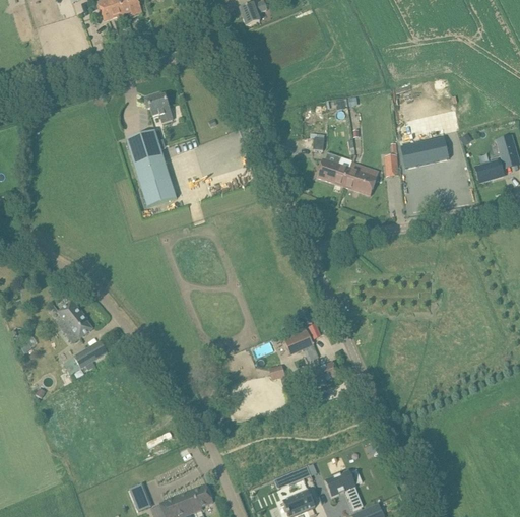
[(101,0),(98,1),(104,19),(125,12),(121,2),(120,0),(101,0)]
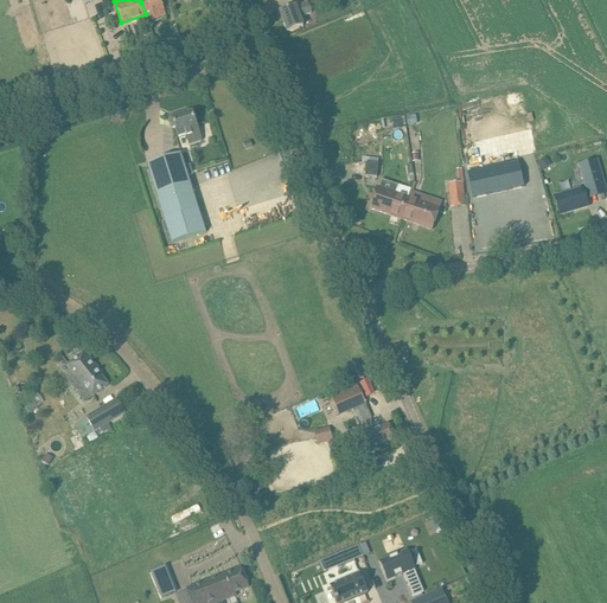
[(140,0),(141,2),(146,14),(153,12),(154,17),(166,13),(161,0),(140,0)]
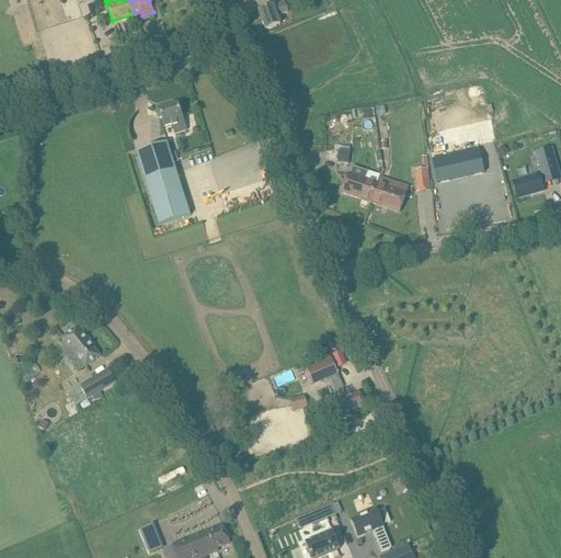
[(285,0),(259,10),(265,27),(282,22),(278,14),(288,11),(285,0)]
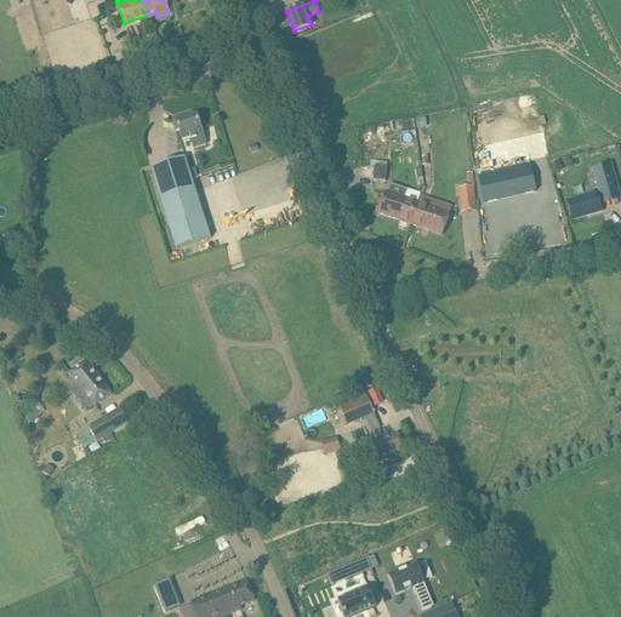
[(187,112),(172,116),(176,129),(180,127),(183,138),(191,136),(194,146),(206,142),(197,112),(188,115),(187,112)]
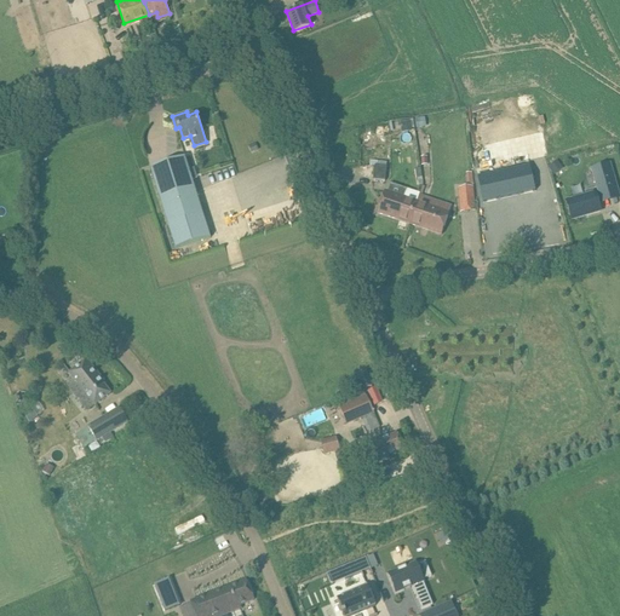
[(256,140),(248,143),(251,150),(258,148),(256,140)]
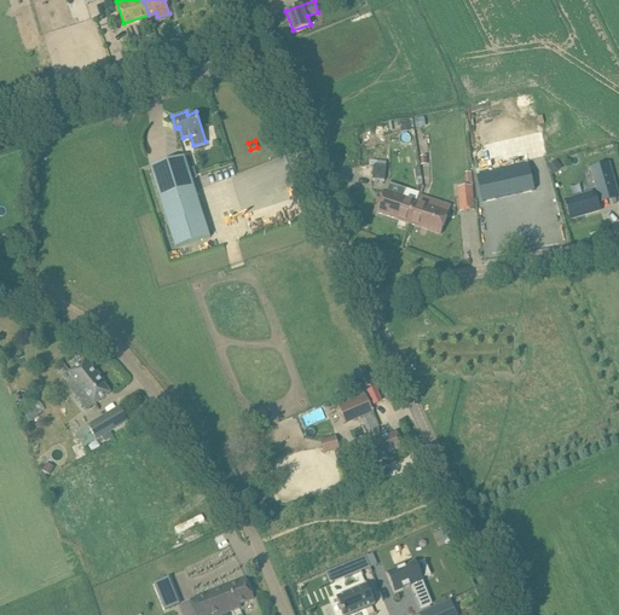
[(185,155),(150,166),(168,224),(175,245),(200,238),(210,235),(203,213),(191,177),(189,167),(185,155)]
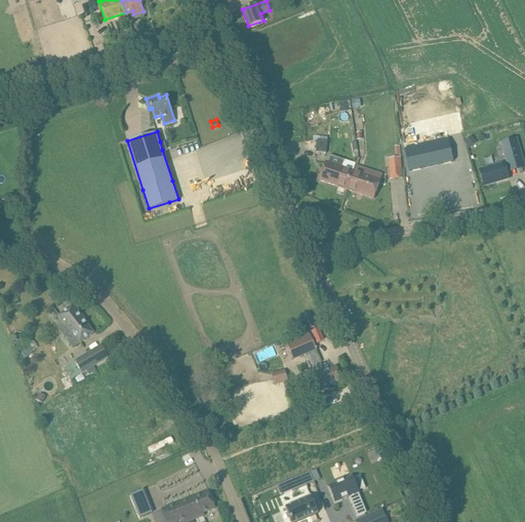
[(471,146),(479,141),(474,133),(466,138),(471,146)]
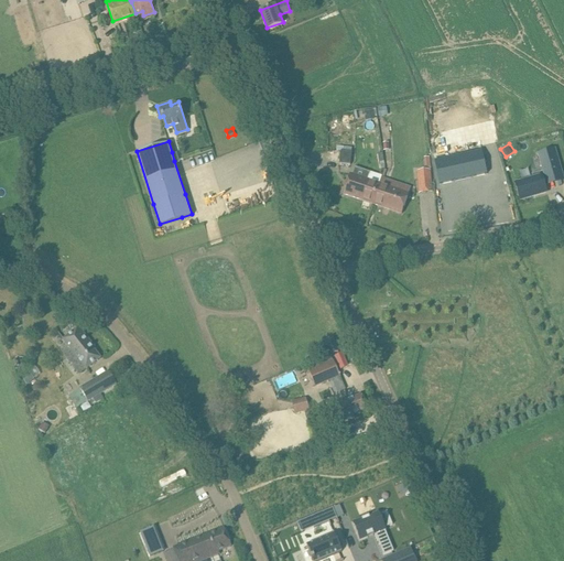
[(554,147),(539,151),(545,174),(561,170),(554,147)]
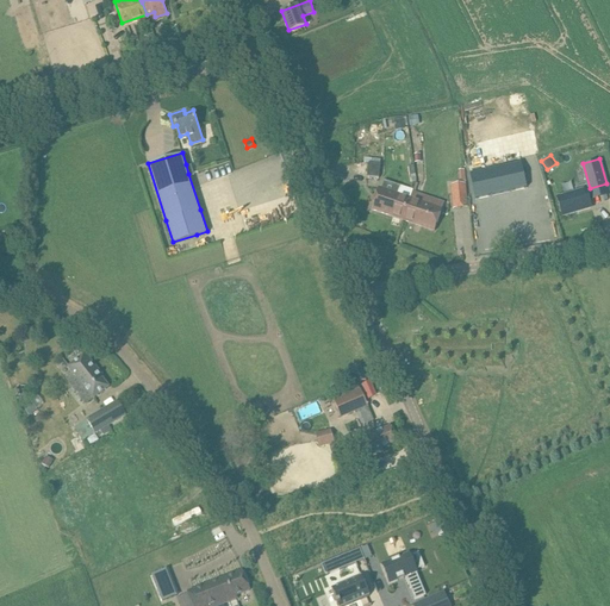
[(522,160),(470,172),(475,197),(527,185),(522,160)]
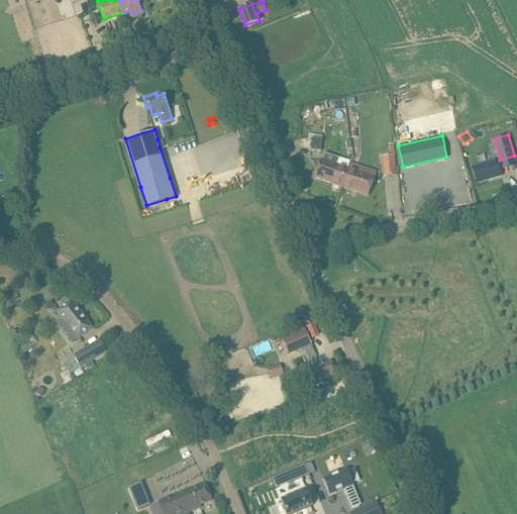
[(312,136),(311,148),(321,149),(322,137),(312,136)]
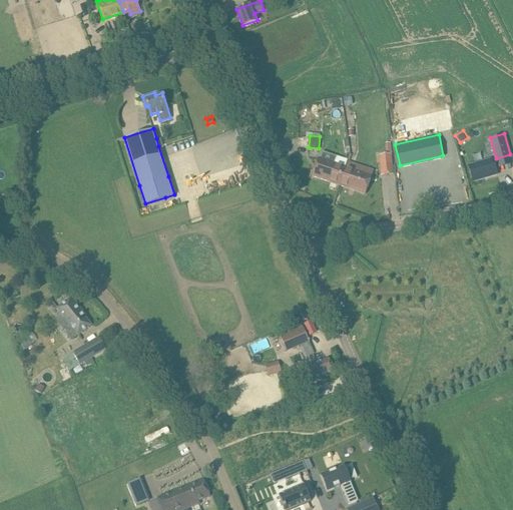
[(319,156),(313,174),(339,183),(345,165),(347,159),(348,158),(337,154),(323,149),(321,156),(319,156)]
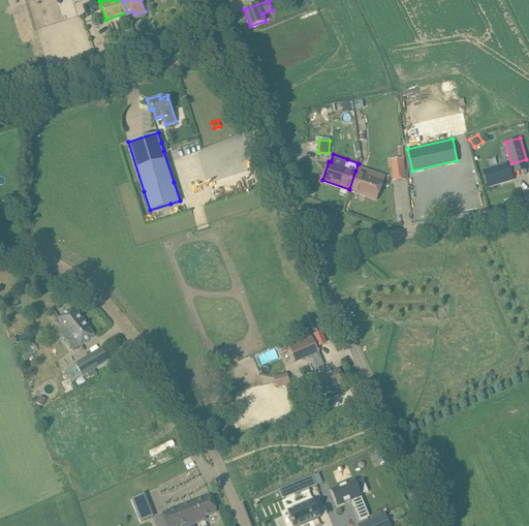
[(403,157),(392,158),(393,166),(404,165),(403,157)]
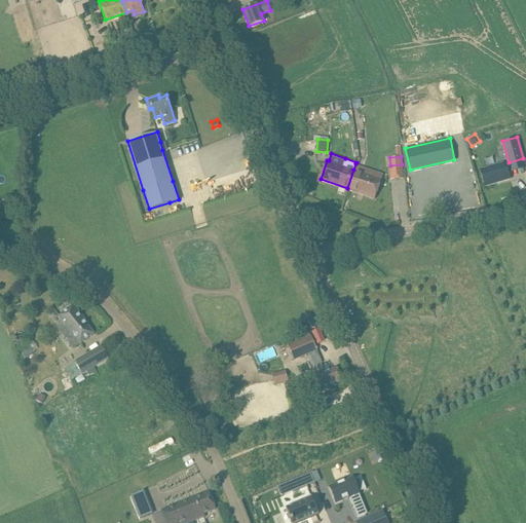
[(504,161),(481,169),(485,184),(486,184),(486,183),(498,179),(498,180),(510,177),(504,161)]
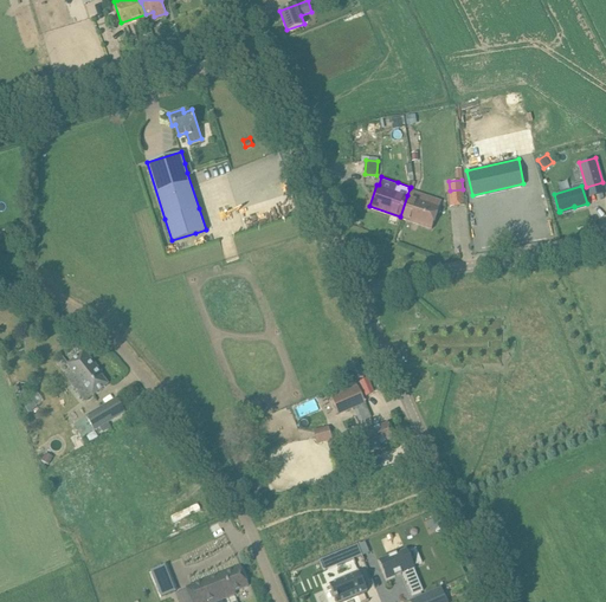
[(407,195),(400,217),(430,226),(437,205),(407,195)]
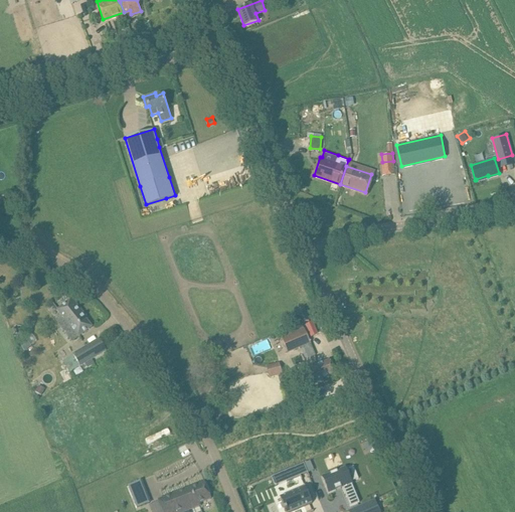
[(60,306),(57,309),(63,317),(68,323),(62,328),(72,340),(78,335),(83,331),(92,325),(82,313),(83,311),(73,299),(72,297),(68,300),(60,306)]
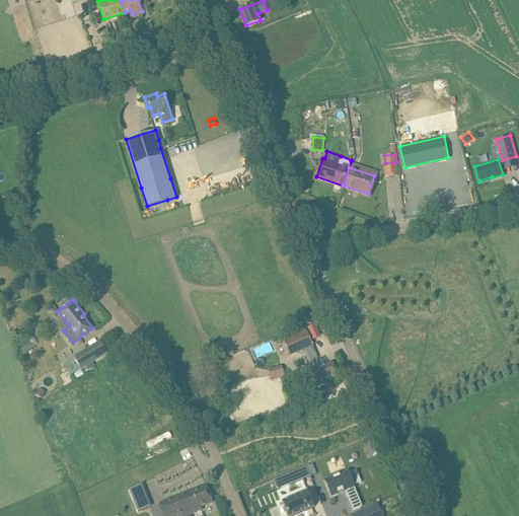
[(306,309),(299,312),(304,324),(311,321),(306,309)]
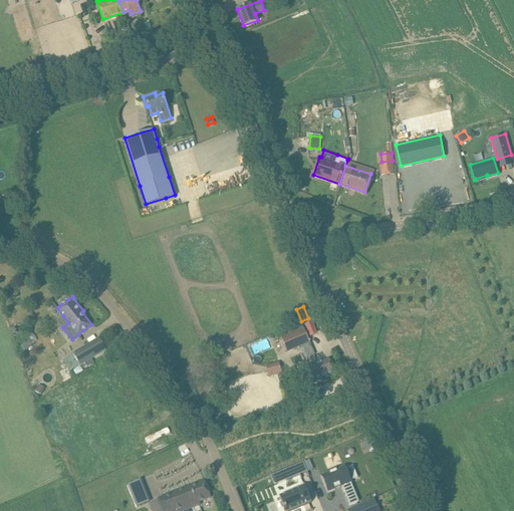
[(304,327),(282,337),(287,349),(302,342),(309,339),(304,327)]
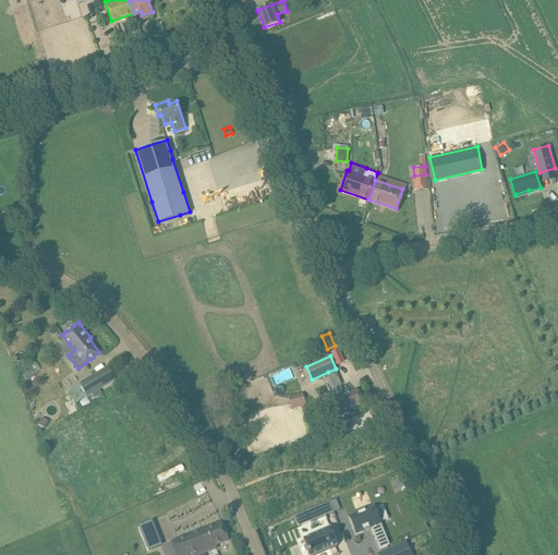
[(29,365),(21,372),(26,378),(34,373),(34,372),(29,365)]
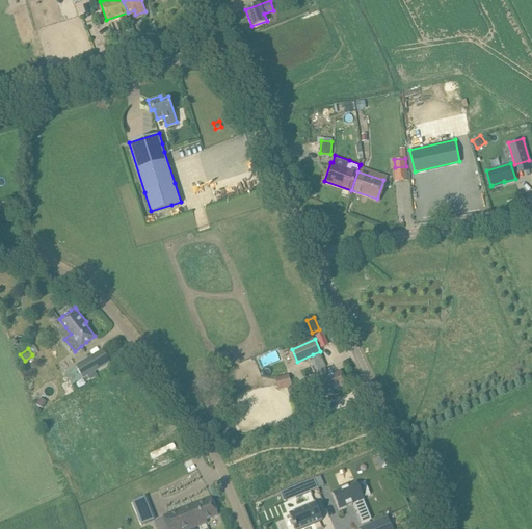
[(103,348),(76,365),(83,376),(110,360),(103,348)]
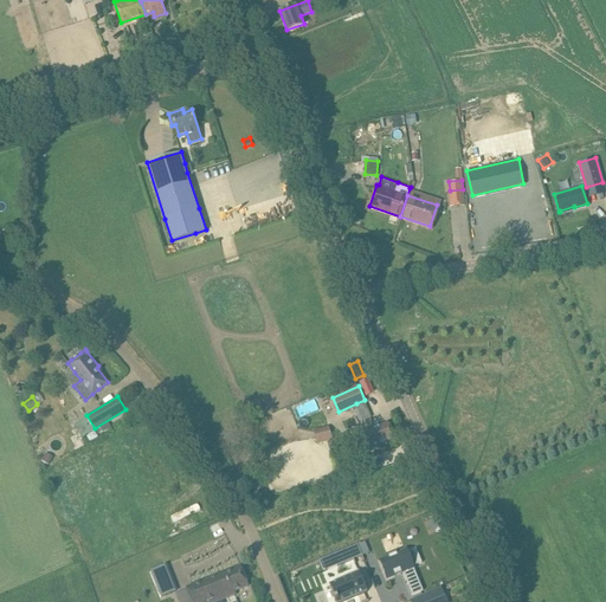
[(365,400),(356,403),(359,410),(368,407),(365,400)]
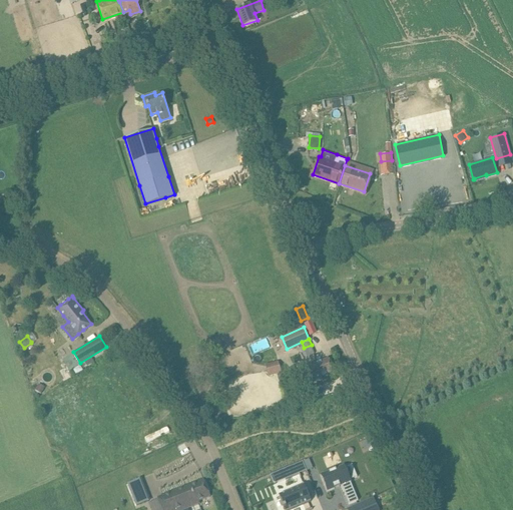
[(317,360),(296,369),(303,386),(322,378),(321,375),(334,370),(329,357),(318,362),(317,360)]
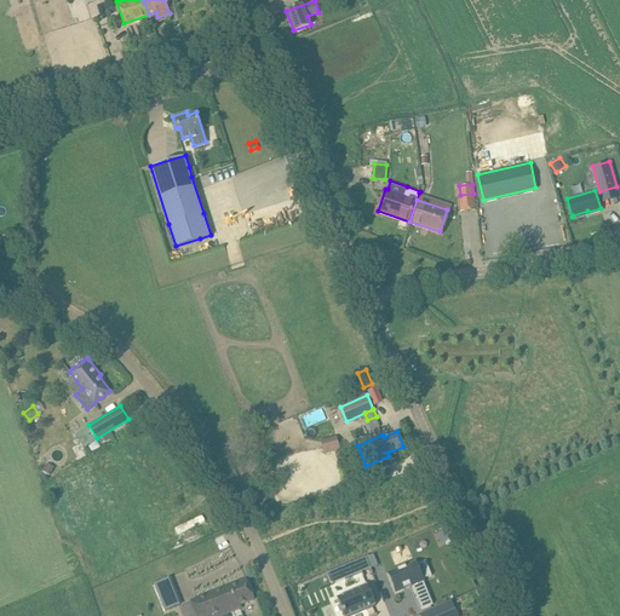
[(336,436),(322,439),(325,453),(339,449),(336,436)]
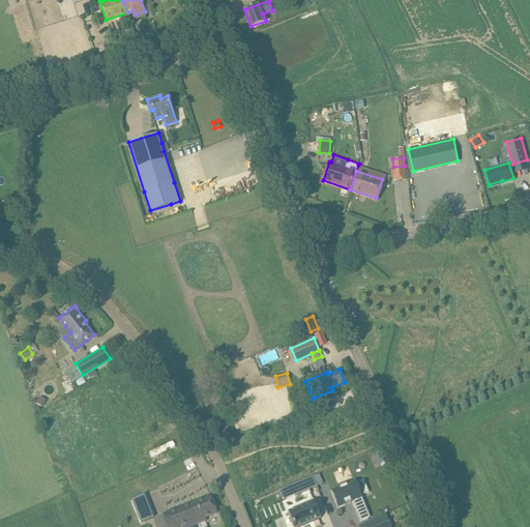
[(340,427),(349,419),(346,416),(336,423),(340,427)]
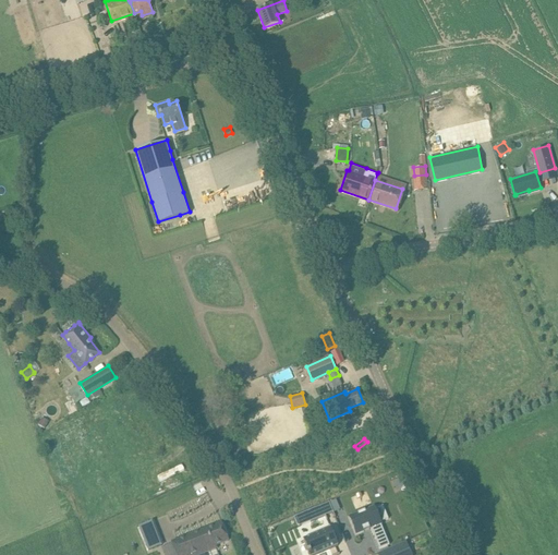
[(180,477),(161,484),(166,496),(185,490),(180,477)]
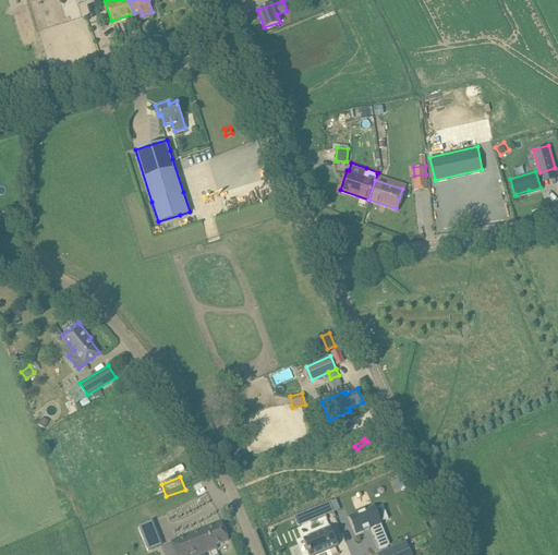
[(329,501),(306,509),(311,519),(334,510),(329,501)]
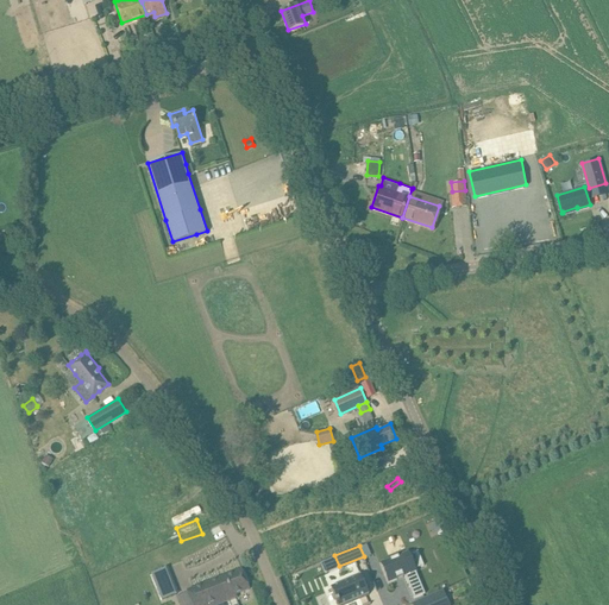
[(408,550),(382,561),(389,579),(396,577),(397,577),(405,574),(403,573),(405,573),(414,596),(425,591),(408,550)]
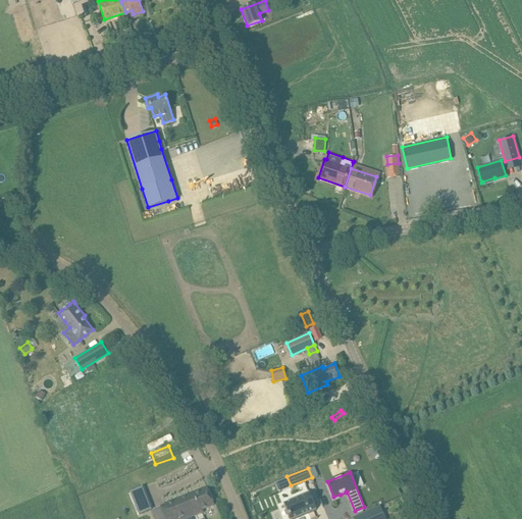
[(147,484),(134,487),(139,511),(152,509),(147,484)]
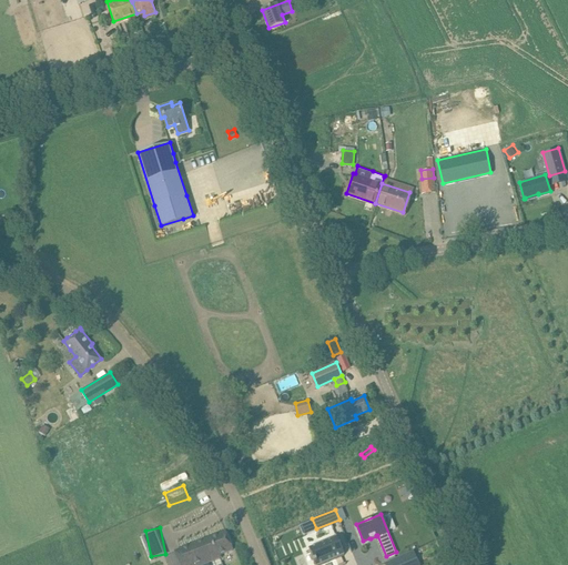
[(225,531),(175,551),(181,564),(196,564),(221,555),(220,553),(232,548),(225,531)]
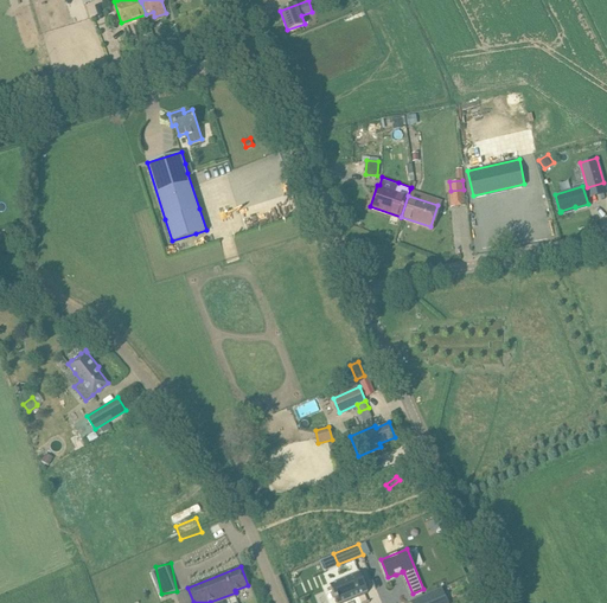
[(359,571),(330,583),(336,597),(334,598),(336,601),(337,600),(338,602),(368,590),(359,568),(358,569),(359,571)]
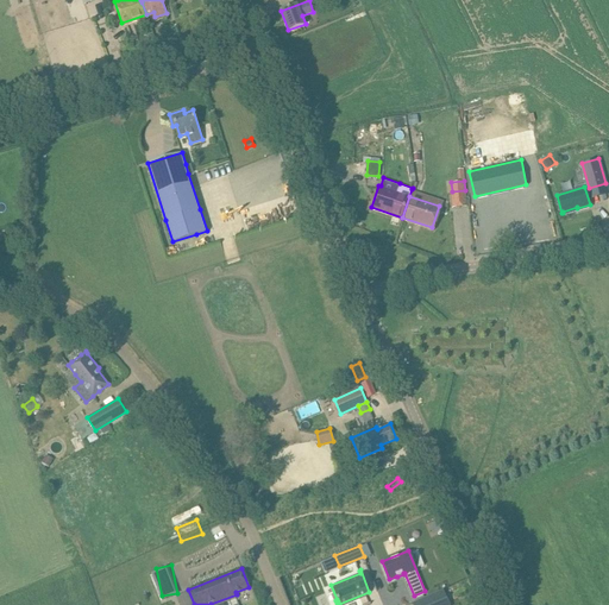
[(450,604),(444,588),(424,597),(427,604),(450,604)]
